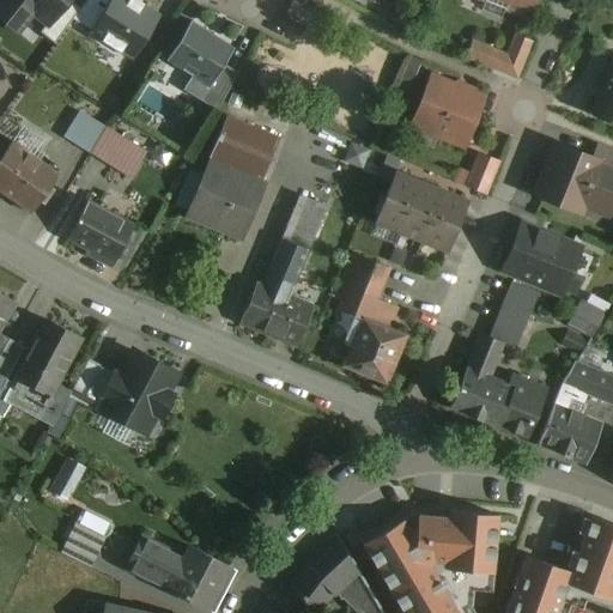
[(2,0),(0,4),(0,17),(17,31),(32,13),(47,24),(48,25),(67,0),(2,0)]
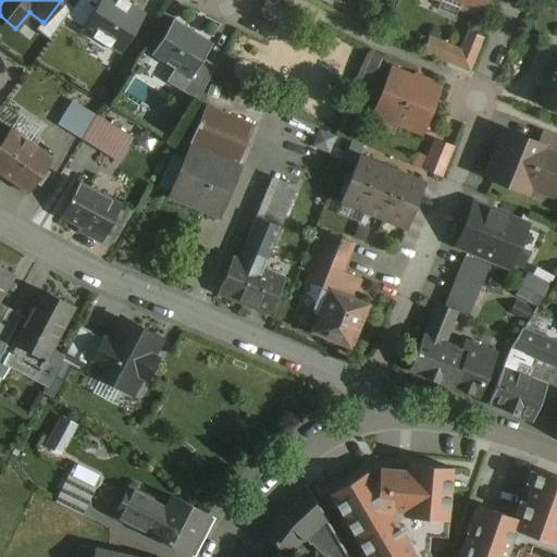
[(49,40),(72,9),(61,0),(44,23),(42,22),(36,29),(49,40)]
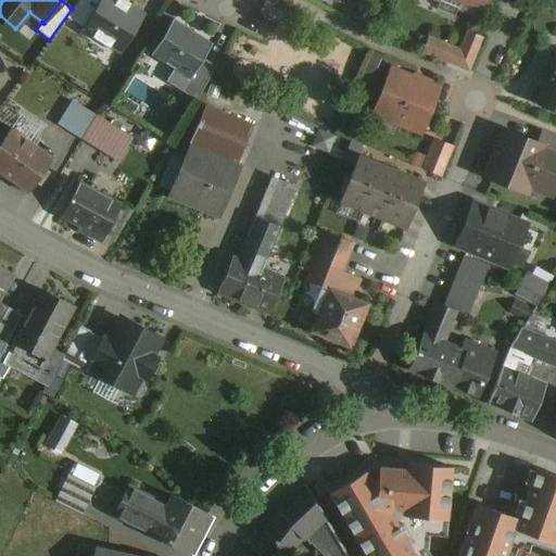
[(142,13),(119,0),(93,0),(77,30),(119,53),(142,13)]
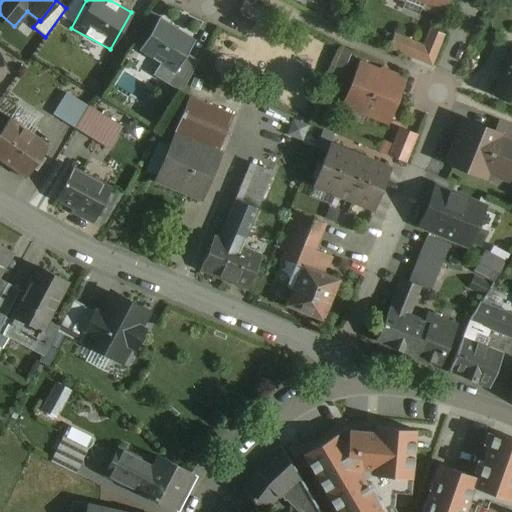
[(443,0),(404,0),(401,9),(418,16),(421,8),(429,11),(431,7),(439,11),(443,0)]
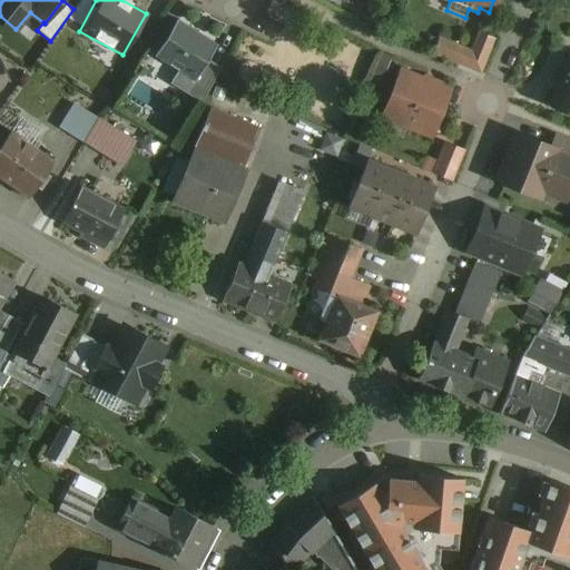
[(216,45),(176,20),(153,57),(177,71),(169,84),(185,94),(207,60),(216,45)]
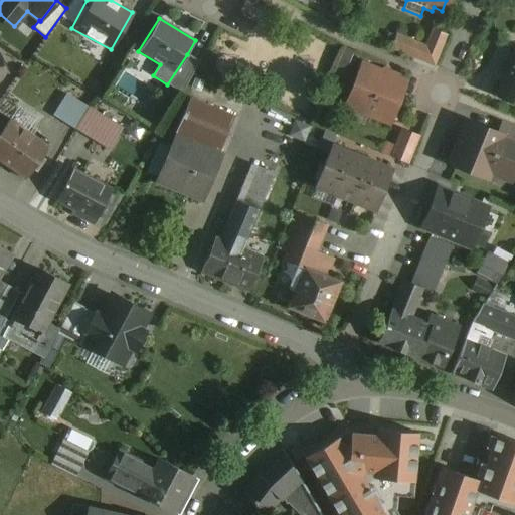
[(432,30),(424,47),(396,35),(391,48),(433,65),(445,36),(432,30)]
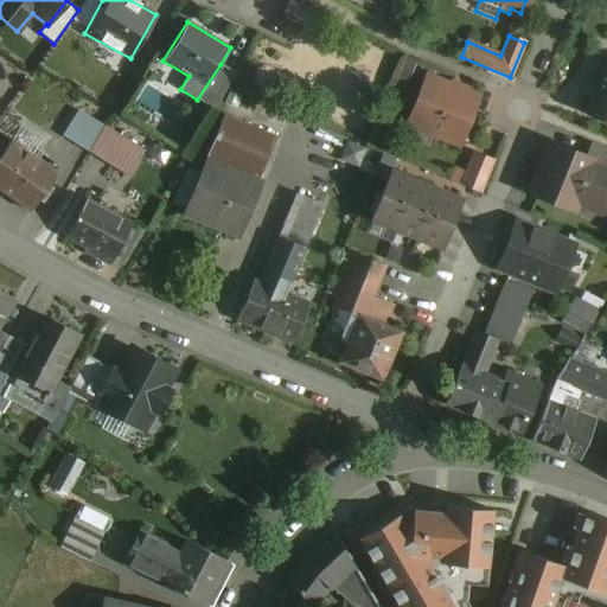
[(606,56),(583,113),(606,121),(606,56)]
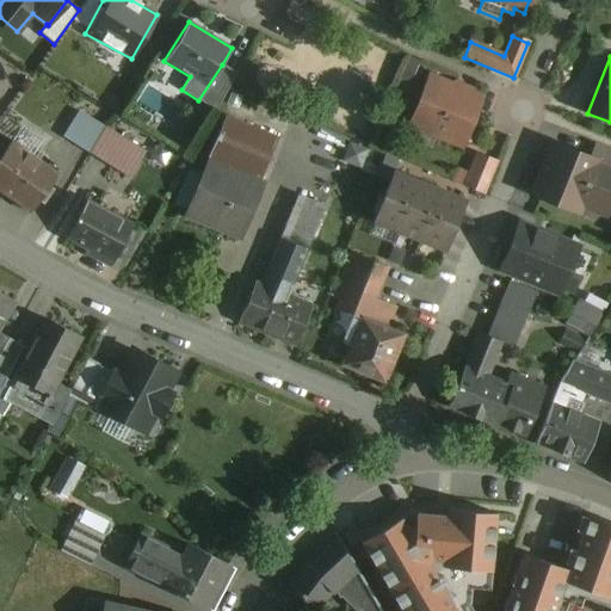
[(235,73),(222,65),(198,100),(215,111),(235,73)]
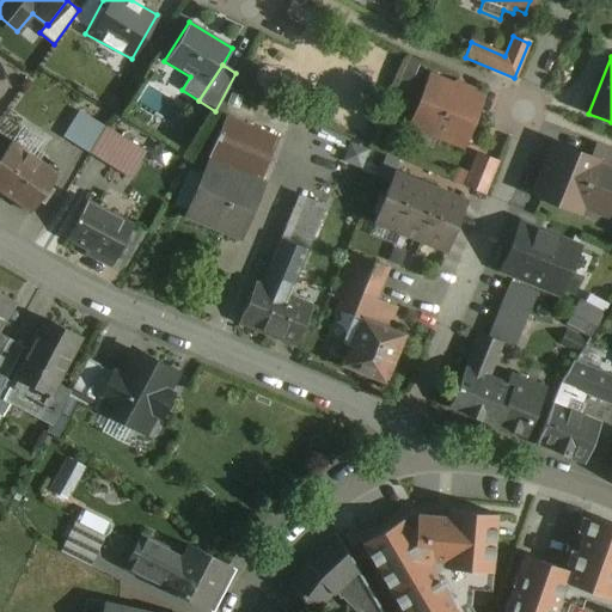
[(479,99),(436,83),(418,126),(461,144),(479,99)]
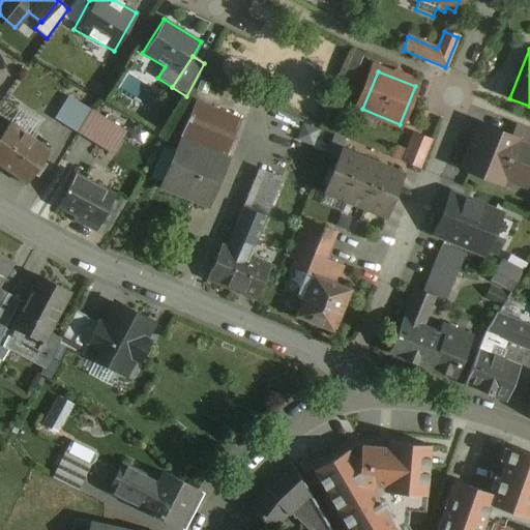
[(91,111),(67,96),(54,119),(77,133),(91,111)]
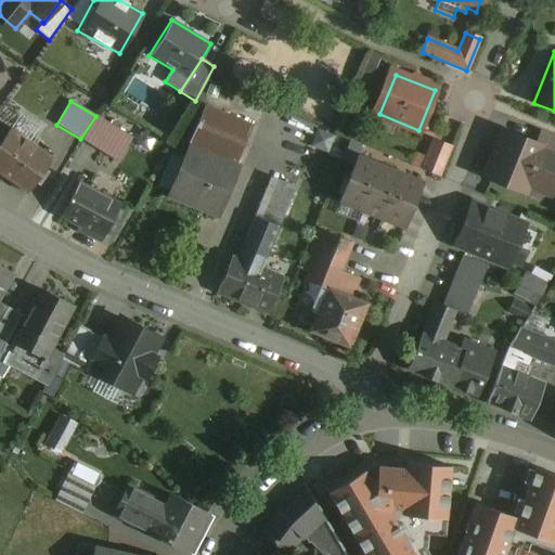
[(249,126),(205,108),(188,140),(188,146),(234,165),(249,126)]
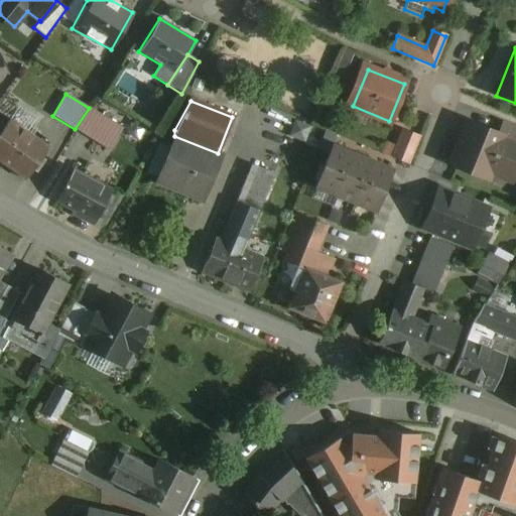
[(121,128),(89,108),(75,129),(107,149),(121,128)]
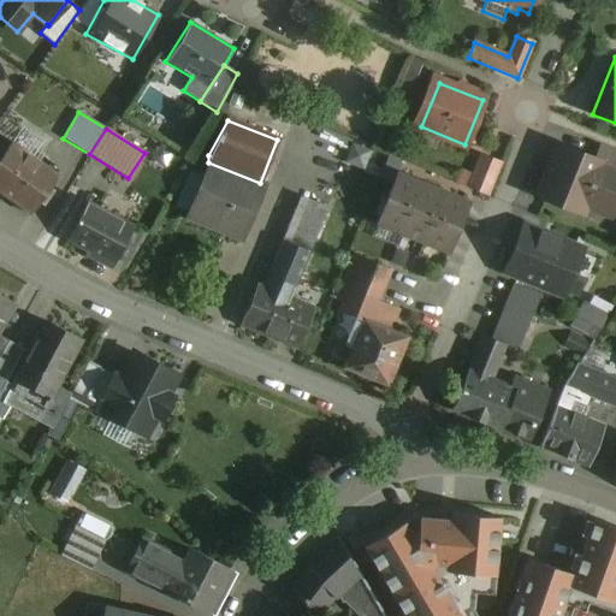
[(10,142),(0,155),(0,193),(29,214),(58,176),(10,142)]
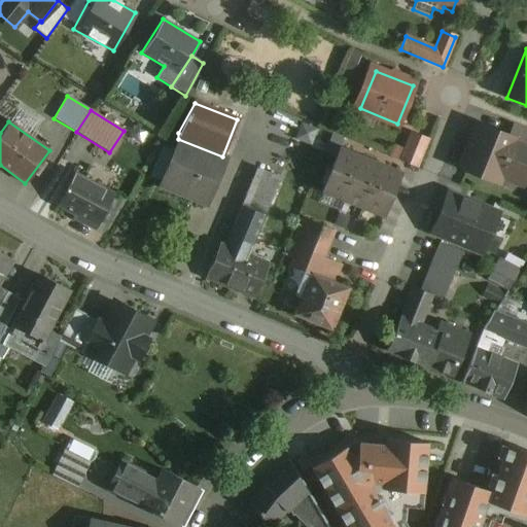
[(526,130),(513,125),(507,137),(526,145),(526,130)]
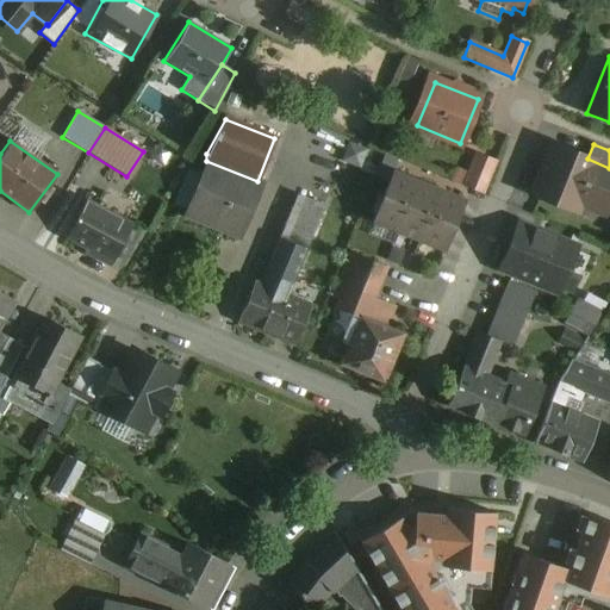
[(609,168),(587,159),(553,145),(546,165),(542,163),(530,192),(577,211),(582,198),(603,206),(609,188),(609,168)]
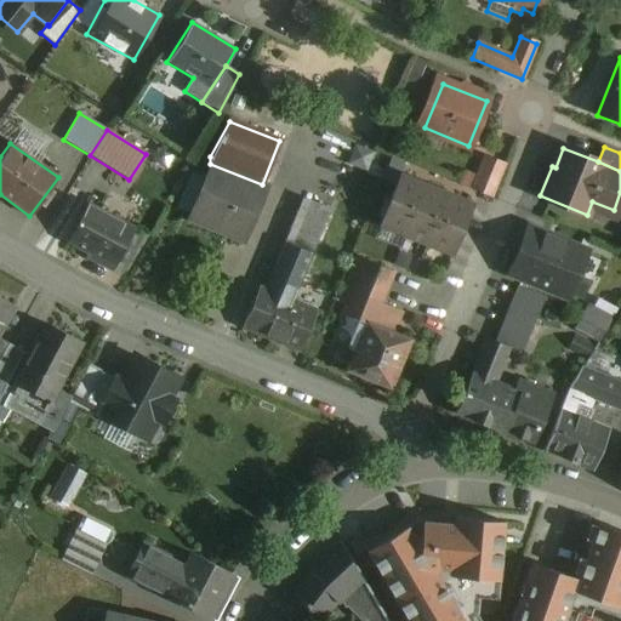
[(502,165),(484,158),(472,189),(479,193),(490,197),(502,165)]
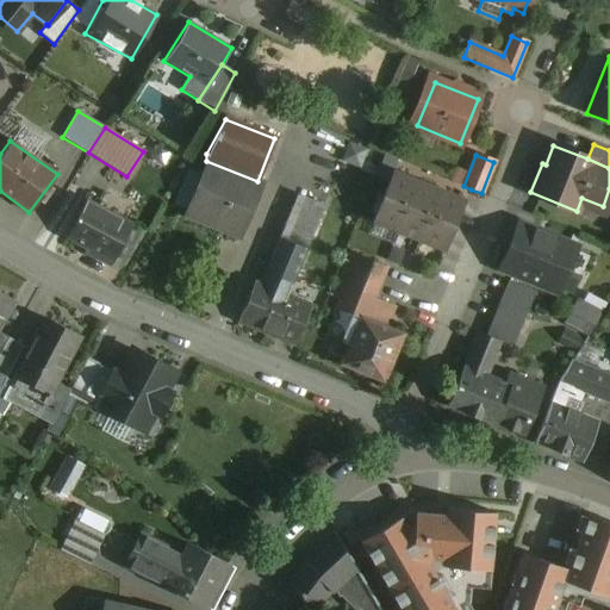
[(257,181),(206,161),(182,217),(237,240),(261,184),(257,181)]
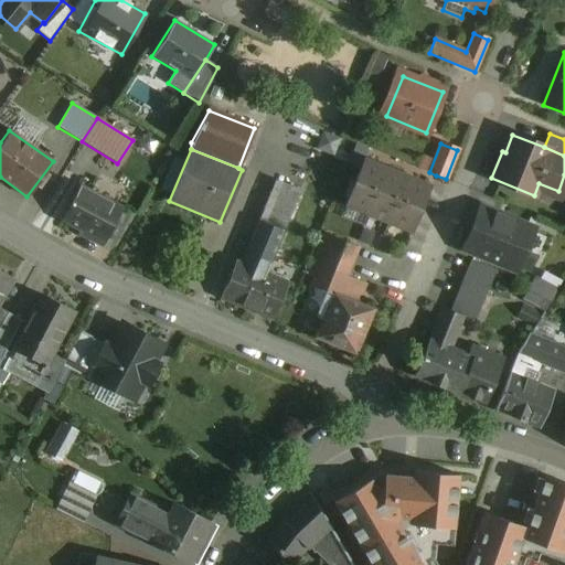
[(385,169),(363,160),(344,204),(366,213),(385,169)]
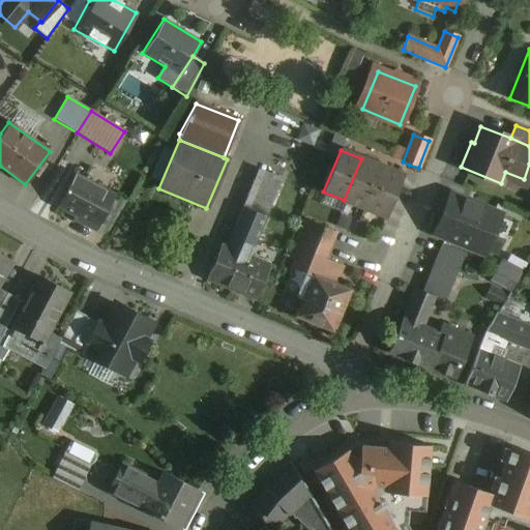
[(402,175),(361,158),(344,200),(384,216),(402,175)]
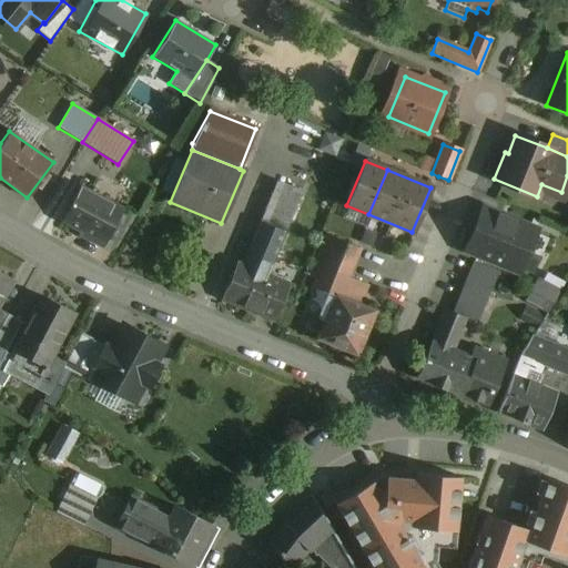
[(448,180),(438,176),(436,182),(445,185),(448,180)]
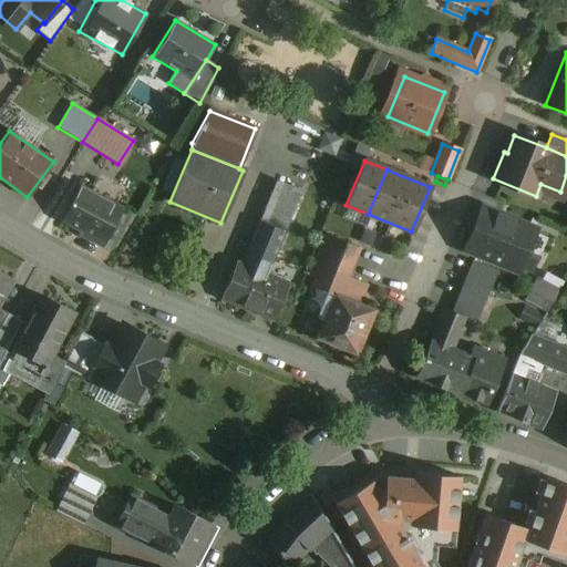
[(276,181),(259,222),(284,232),(300,191),(276,181)]
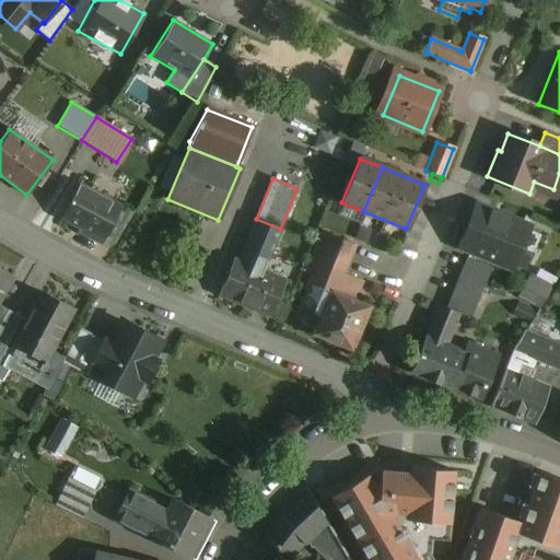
[(120,206),(78,184),(59,218),(80,229),(78,232),(101,244),(120,206)]
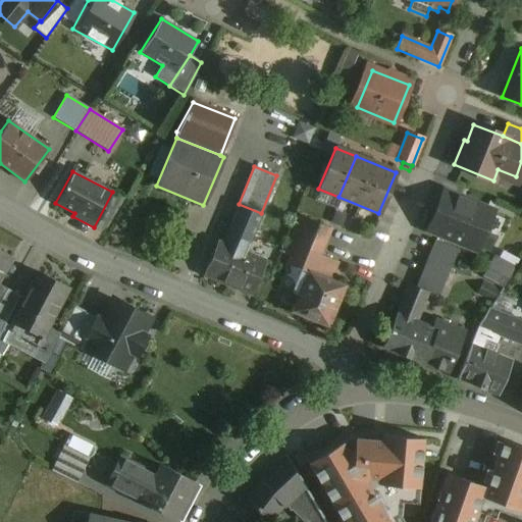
[(492,211),(450,194),(439,218),(433,215),(427,229),(476,250),(492,211)]
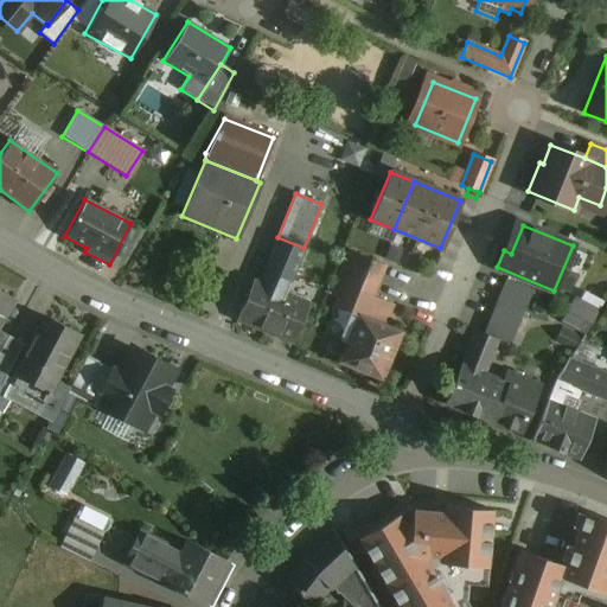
[(304,248),(278,237),(260,282),(285,293),(304,248)]
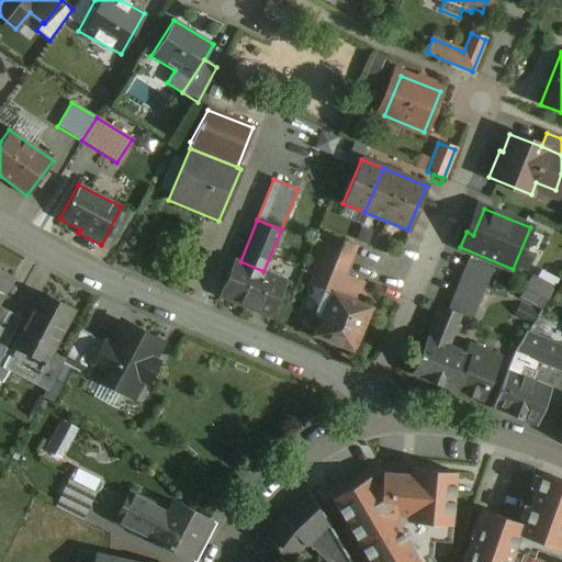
[(356,246),(322,233),(311,260),(344,274),(356,246)]
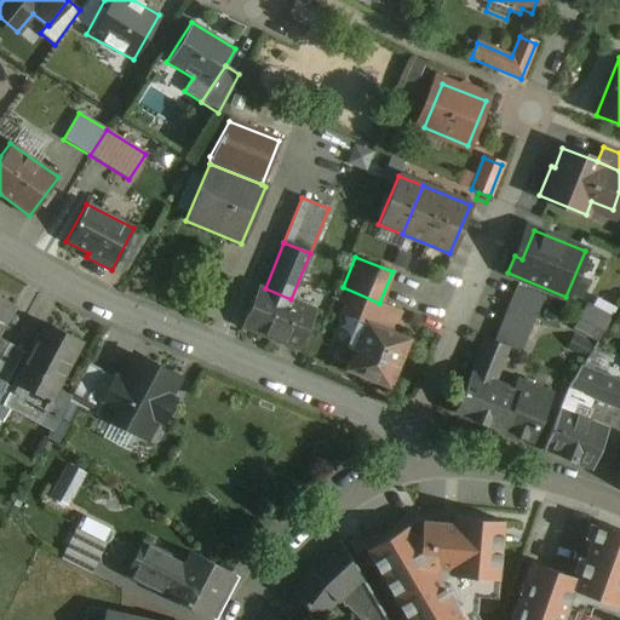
[(543,297),(515,286),(498,328),(526,339),(543,297)]
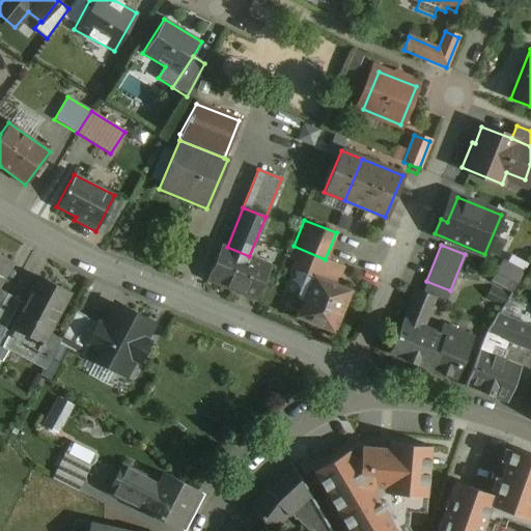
[(325,259),(294,246),(289,256),(297,259),(294,268),(312,275),(333,283),(340,266),(325,259)]
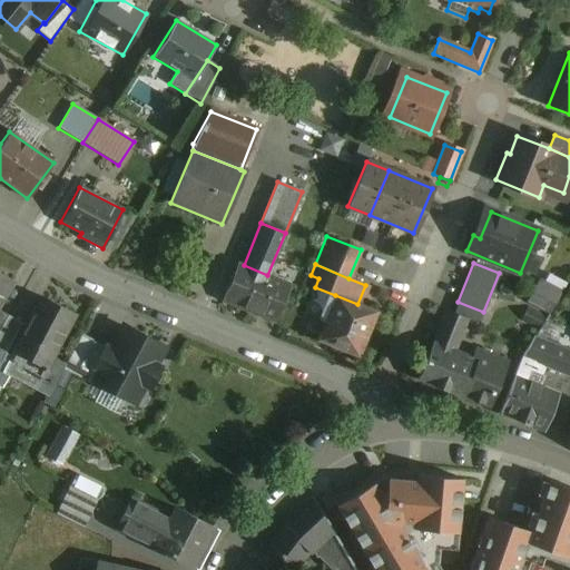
[(267,275),(244,265),(238,277),(233,275),(222,300),(274,321),(288,284),(267,275)]
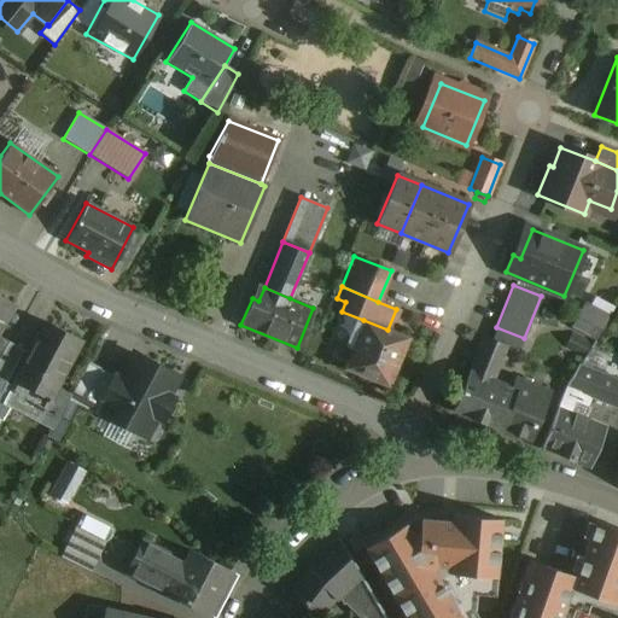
[(600,338),(617,304),(593,292),(576,326),(600,338)]
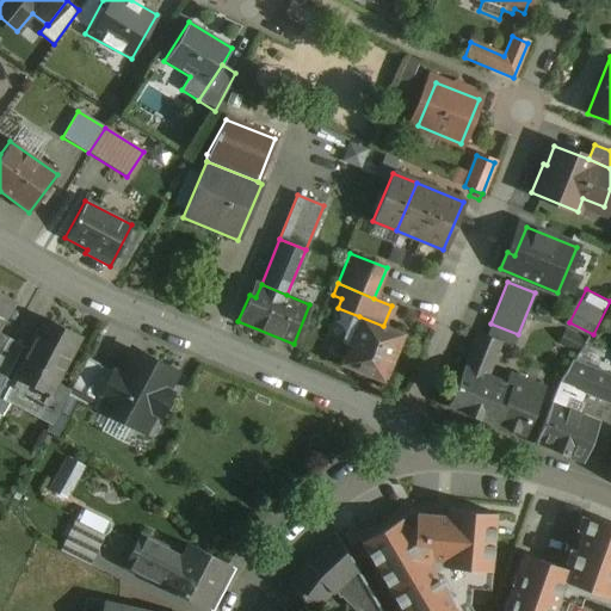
[(0,323),(13,302),(0,294),(0,323)]
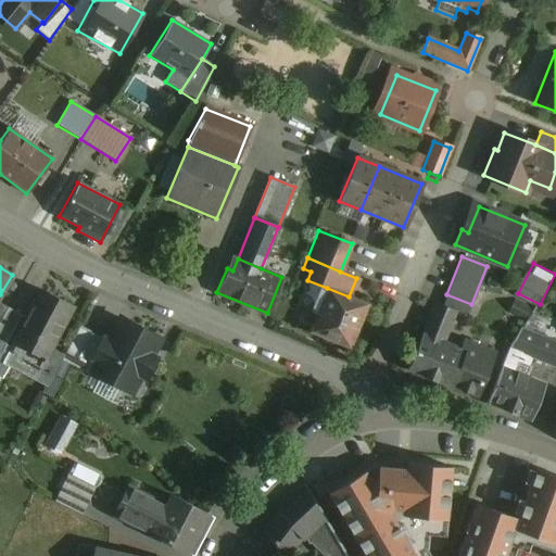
[(349,297),(327,288),(324,298),(317,294),(311,311),(317,313),(310,330),(348,346),(365,304),(349,297)]
